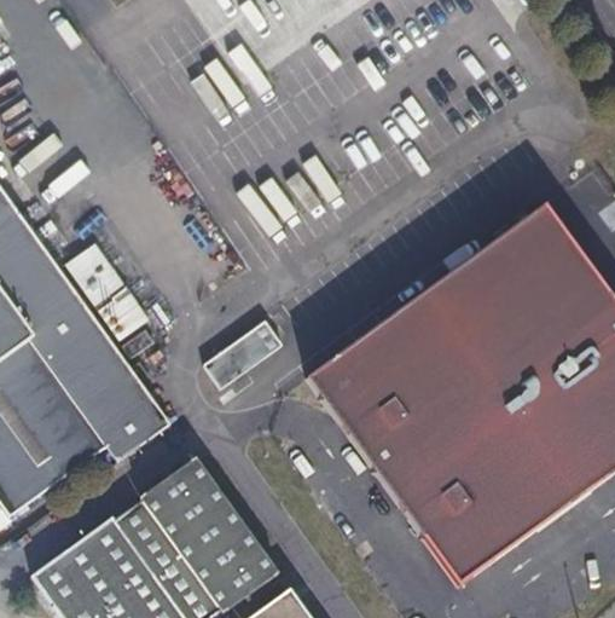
[(104,449),(117,466),(174,423),(0,191),(0,510),(9,523),(104,449)]
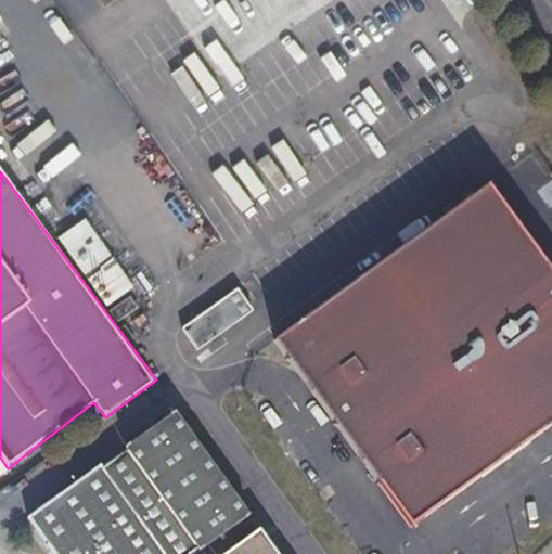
[(551,277),(488,187),(273,337),(402,522),(551,415),(551,277)]
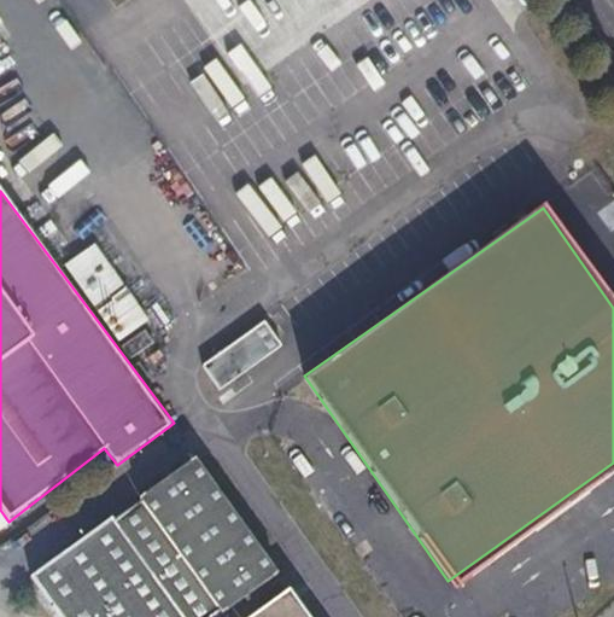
[(167,345),(115,274),(85,295),(140,366),(167,345)]
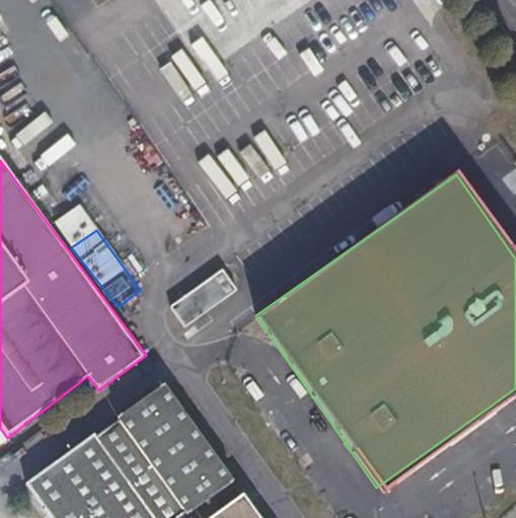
[(171,303),(187,326),(238,290),(222,267),(171,303)]
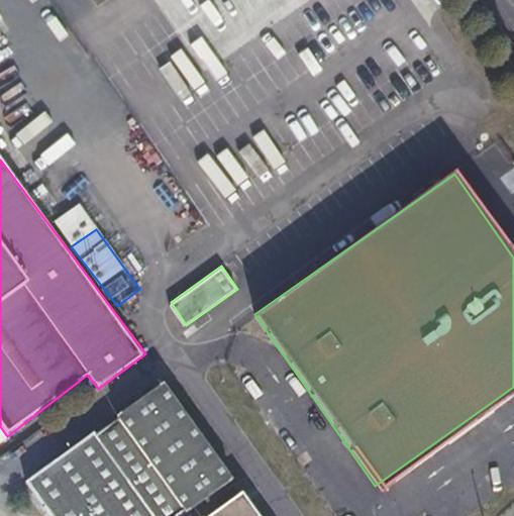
[(261,515),(245,495),(241,498),(231,480),(233,477),(166,382),(30,481),(55,515),(261,515)]
